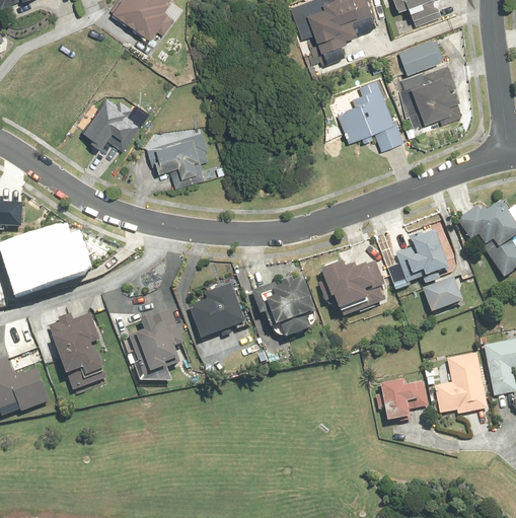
[(22,0),(0,0),(0,7),(1,9),(22,0)]
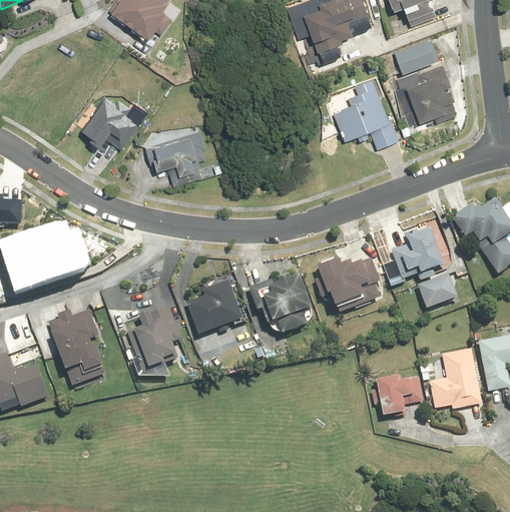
[(115,0),(108,10),(150,40),(156,31),(161,35),(172,19),(166,14),(169,10),(165,8),(170,1),(167,0),(115,0)]
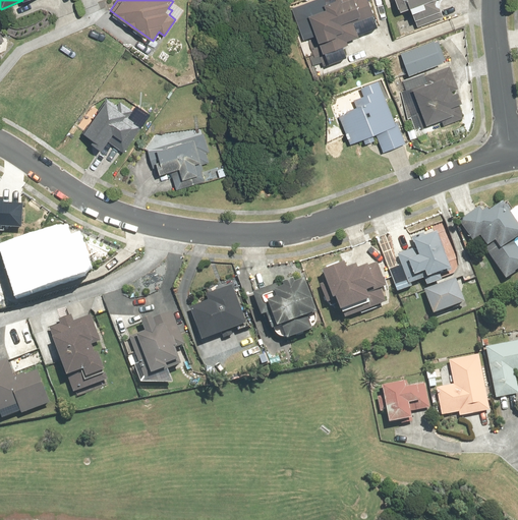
[(318,35),(330,62),(349,54),(345,44),(351,41),(349,39),(362,34),(361,32),(378,25),(372,13),(376,12),(370,0),(331,0),(326,2),(325,0),(308,0),(289,8),(302,41),(318,35)]
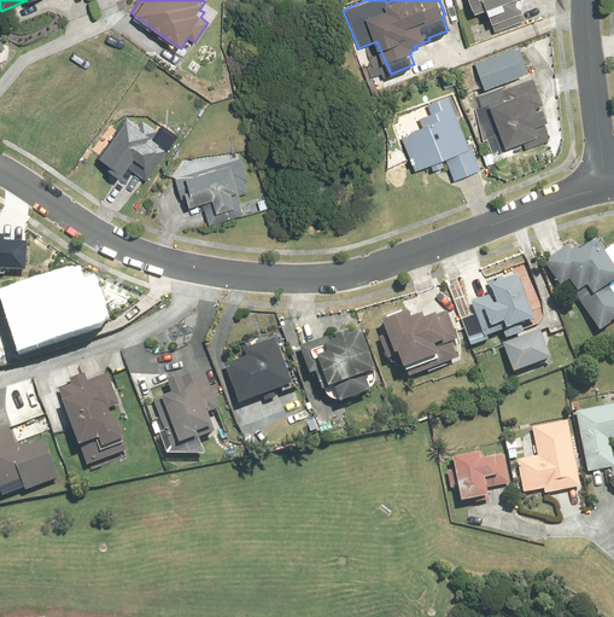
[(466,0),(472,13),(483,9),(492,31),(526,19),(522,11),(525,10),(521,0),(466,0)]
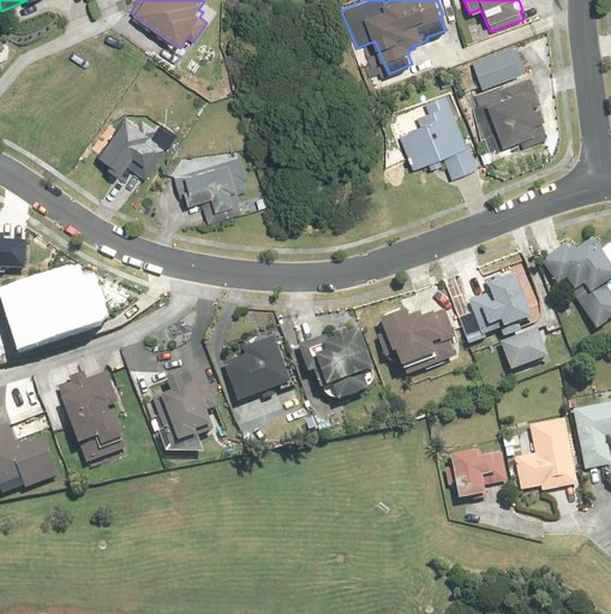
[(467,61),(478,87),(522,69),(511,43),(467,61)]
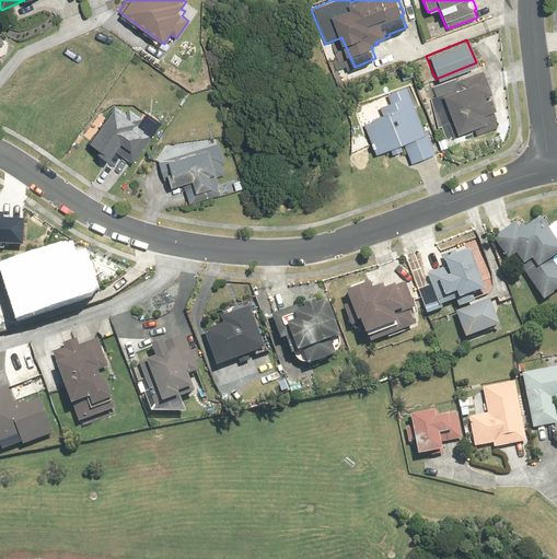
[(456,80),(459,88),(441,94),(448,112),(452,109),(461,131),(474,127),(477,135),(500,126),(496,115),(494,111),(500,108),(496,95),(488,97),(488,95),(491,94),(483,70),(456,80)]
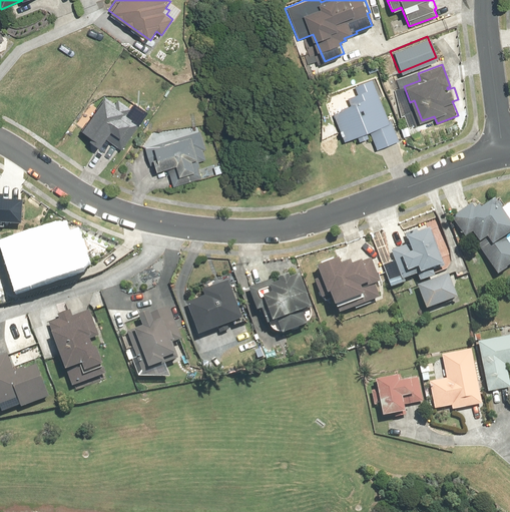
[(399,140),(371,79),(354,87),(357,93),(348,97),(350,104),(342,108),(343,110),(333,114),(346,141),(358,136),(360,140),(371,136),(377,149),(399,140)]
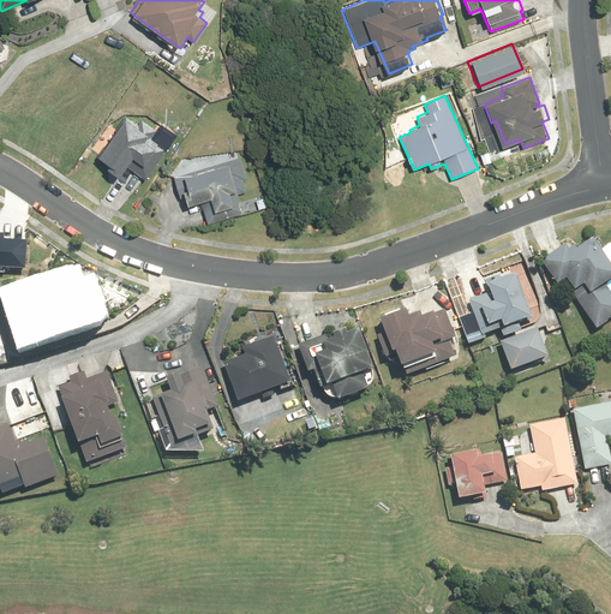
[(102,149),(97,158),(124,174),(129,168),(145,179),(166,150),(159,145),(160,143),(150,137),(155,130),(141,120),(138,124),(125,115),(102,149)]
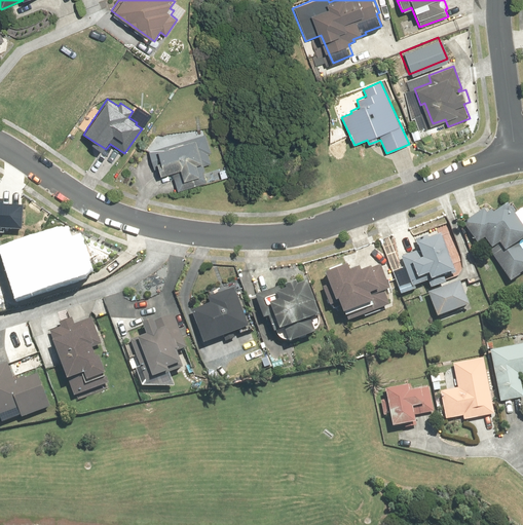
[(204,135),(149,151),(154,170),(161,167),(163,175),(172,172),(177,190),(207,182),(203,172),(206,172),(203,165),(211,163),(208,153),(211,153),(204,135)]
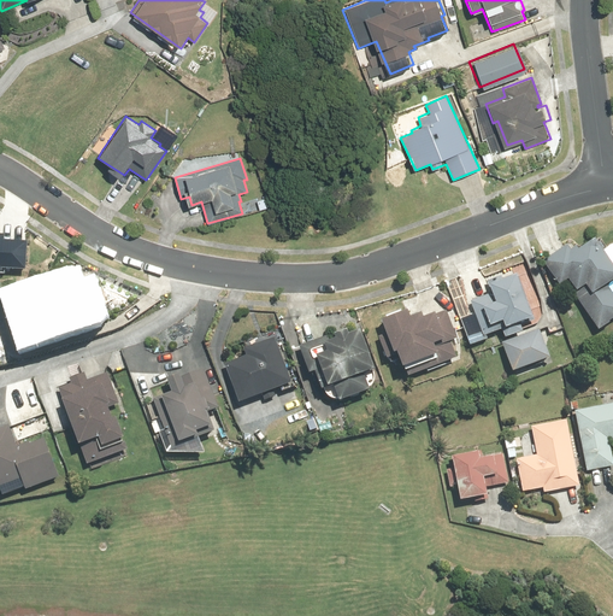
[(0,267),(23,268),(24,239),(1,239),(1,234),(0,234),(0,267)]
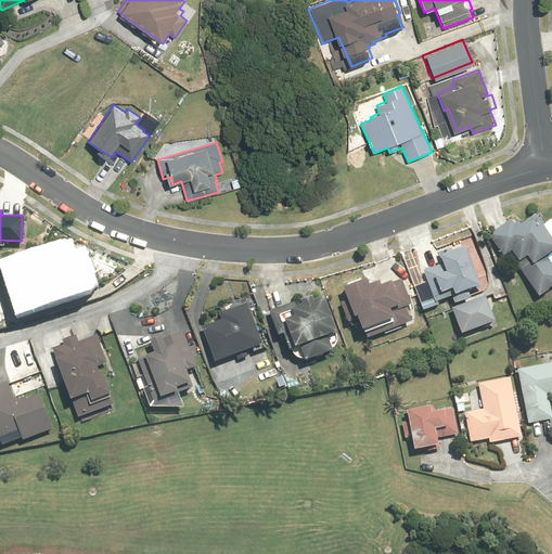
[(510,218),(488,234),(504,255),(508,254),(515,265),(541,297),(551,287),(551,260),(547,255),(551,250),(551,235),(535,214),(521,224),(518,221),(514,224),(510,218)]
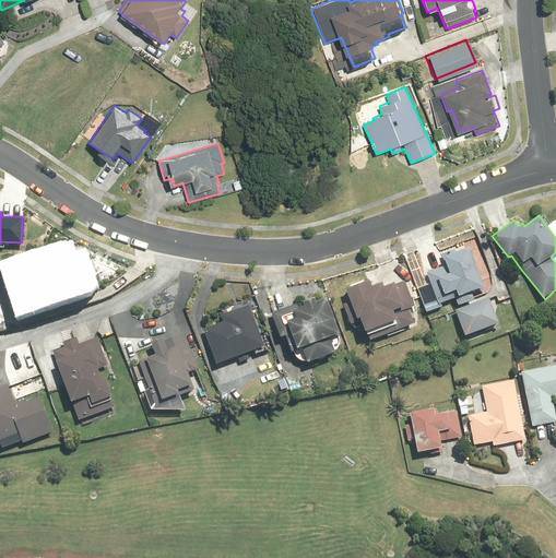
[(58,247),(12,262),(25,300),(44,294),(46,299),(58,295),(59,298),(95,286),(86,261),(80,263),(78,257),(73,259),(70,247),(59,250),(58,247)]
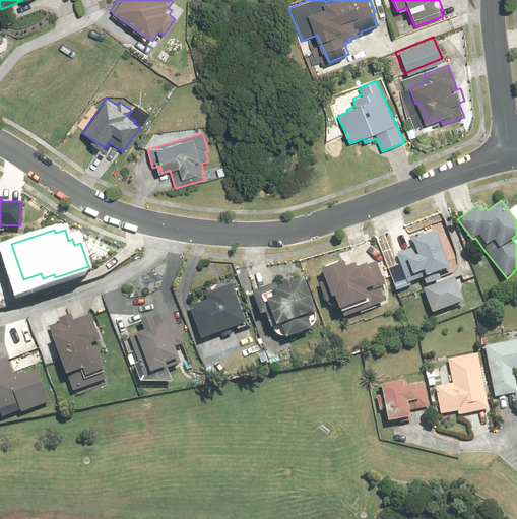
[(453,272),(437,230),(424,235),(423,232),(409,237),(413,246),(395,253),(407,284),(424,278),(426,282),(453,272)]
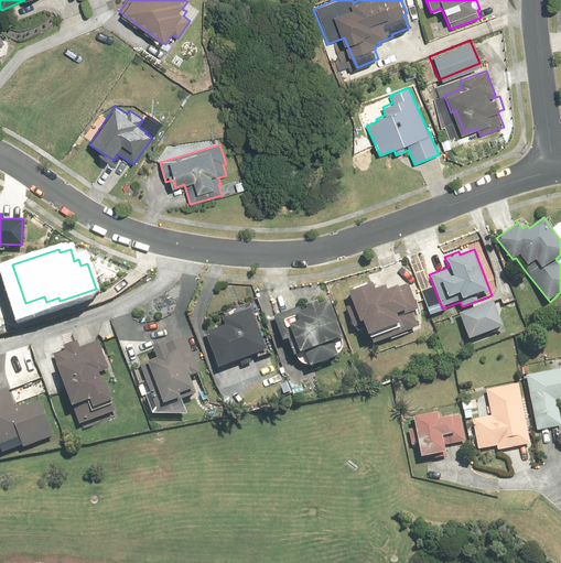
[(375,281),(351,291),(363,318),(366,317),(374,336),(388,331),(390,337),(419,325),(413,311),(419,307),(408,282),(401,285),(400,282),(389,288),(387,283),(377,287),(375,281)]
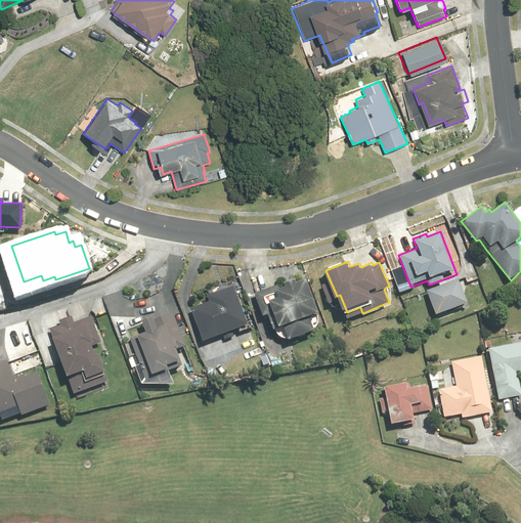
[(277,284),(254,294),(263,316),(270,313),(278,333),(283,337),(291,338),(316,327),(311,315),(321,310),(307,277),(299,280),(297,276),(286,281),(287,285),(278,288),(277,284)]
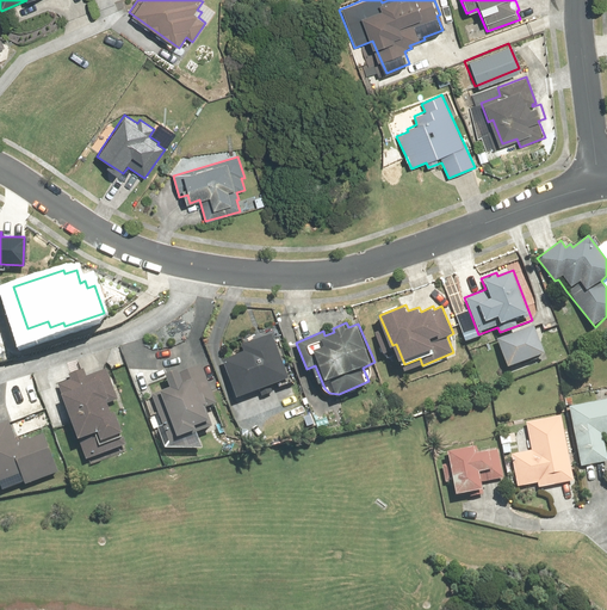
[(533,324),(496,339),(508,368),(545,352),(533,324)]
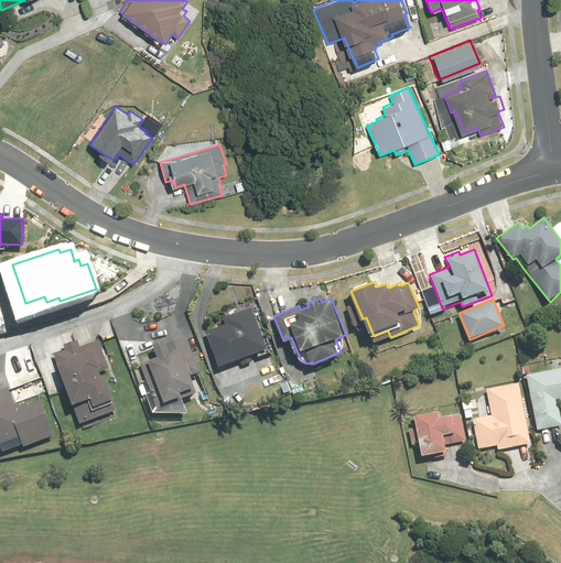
[(225,324),(206,332),(220,366),(267,347),(250,305),(223,316),(225,324)]
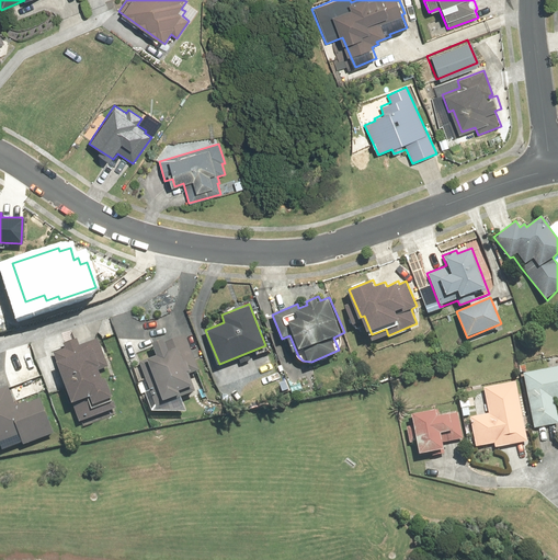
[(198,369),(184,334),(167,342),(164,336),(151,342),(157,354),(139,362),(158,407),(198,389),(192,373),(198,369)]
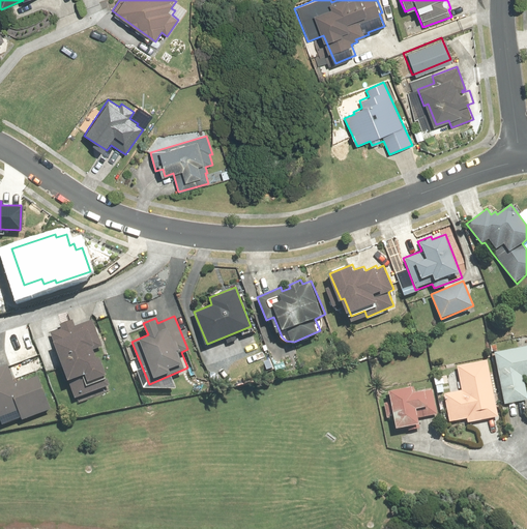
[(60,329),(50,333),(74,399),(110,386),(106,374),(109,373),(103,356),(99,357),(95,348),(101,346),(92,319),(75,325),(72,320),(58,324),(60,329)]
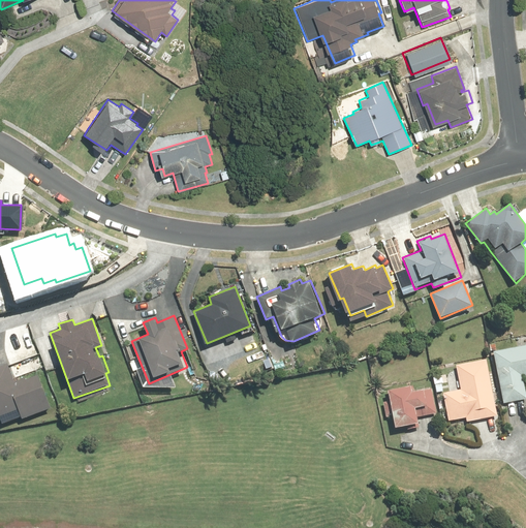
[(525,345),(492,352),(502,403),(525,399),(521,376),(525,375),(525,379),(525,345)]
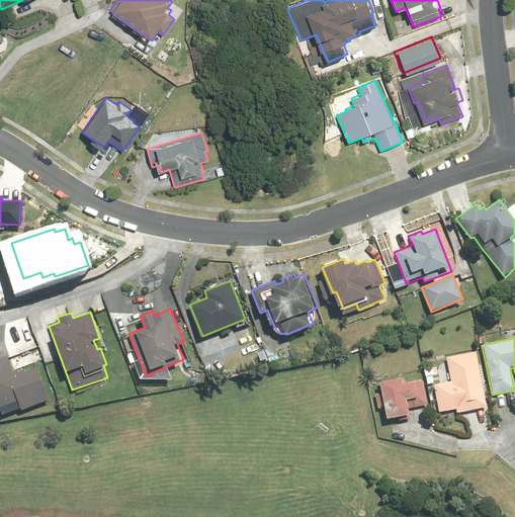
[(486,408),(474,351),(445,357),(450,381),(432,385),(437,413),(456,409),(457,413),(486,408)]
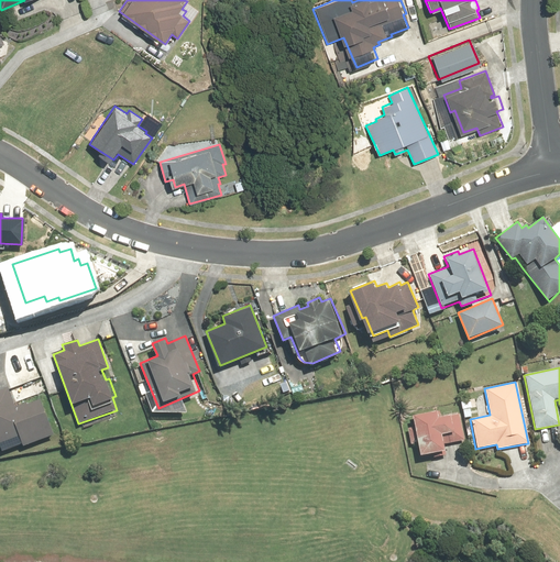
[(7,387),(0,389),(0,443),(20,436),(24,447),(55,436),(41,397),(13,407),(7,387)]
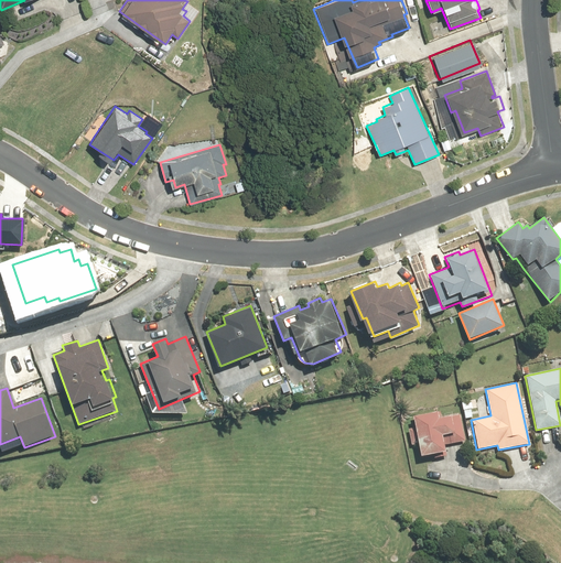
[(440,410),(405,418),(412,457),(449,451),(448,444),(465,441),(460,412),(441,415),(440,410)]
